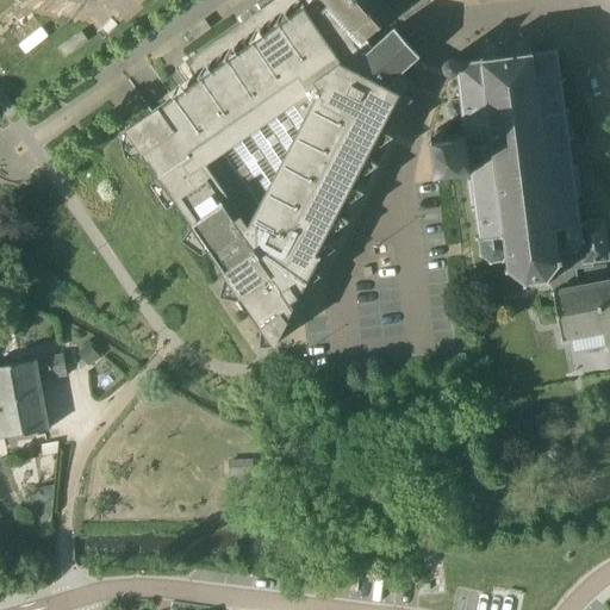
[(309,282),(344,213),(412,85),(403,74),(421,57),(396,29),(374,48),(367,39),(396,14),(385,2),(387,0),(277,0),(187,62),(200,80),(126,131),(120,136),(126,159),(143,154),(160,179),(151,186),(168,209),(176,203),(193,226),(184,241),(203,255),(210,250),(226,275),(222,296),(237,299),(242,297),(262,327),(261,346),(275,346),(290,318),(296,315),(302,311),(306,306),(310,300),(315,294),(317,287),(309,282)]
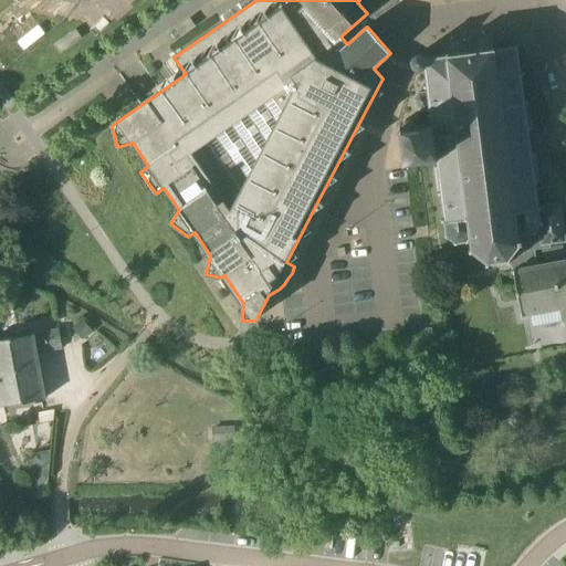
[(61,54),(82,39),(76,30),(54,44),(61,54)]
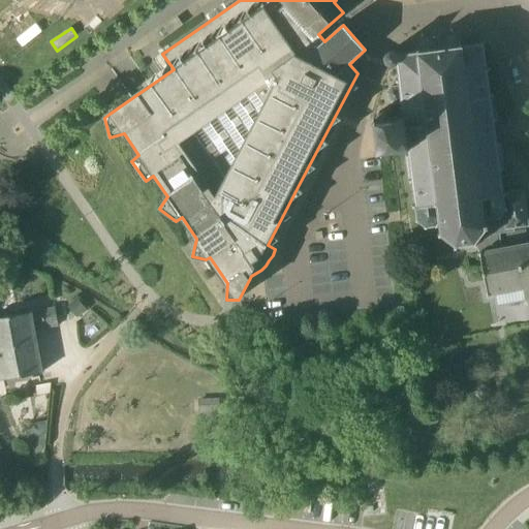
[(416,40),(416,41),(417,53),(398,55),(397,54),(396,53),(394,52),(393,52),(390,53),(386,55),(385,58),(385,61),(387,63),(390,65),(393,65),(398,64),(399,80),(396,81),(396,83),(400,83),(400,86),(391,87),(386,93),(387,100),(393,105),(403,104),(403,105),(400,106),(400,110),(403,109),(404,115),(403,117),(389,118),(387,115),(383,112),(379,112),(377,116),(377,120),(374,117),(372,120),(375,123),(375,129),(378,130),(380,141),(377,143),(378,149),(376,152),(379,154),(381,151),(407,148),(409,149),(409,155),(405,155),(406,158),(409,180),(408,180),(409,183),(413,182),(416,205),(412,206),(412,209),(416,208),(417,219),(415,221),(416,223),(419,222),(425,226),(424,229),(427,229),(428,226),(435,226),(436,228),(439,227),(437,225),(440,221),(441,232),(438,235),(439,237),(443,236),(456,245),(455,248),(457,249),(458,245),(473,243),(475,247),(476,246),(479,251),(488,291),(486,292),(486,294),(488,294),(488,297),(491,296),(491,293),(524,287),(527,305),(528,304),(528,244),(502,249),(500,234),(515,231),(514,228),(528,226),(524,191),(507,193),(507,192),(503,193),(500,170),(504,169),(504,167),(503,167),(501,146),(501,143),(497,143),(497,139),(502,139),(501,135),(500,127),(500,124),(495,125),(494,122),(498,121),(494,97),(495,96),(494,94),(491,94),(488,71),(491,70),(491,67),(488,68),(484,45),(487,42),(485,40),(481,43),(462,47),(461,34),(458,35),(448,36),(448,35),(428,37),(429,39),(418,40),(416,40)]
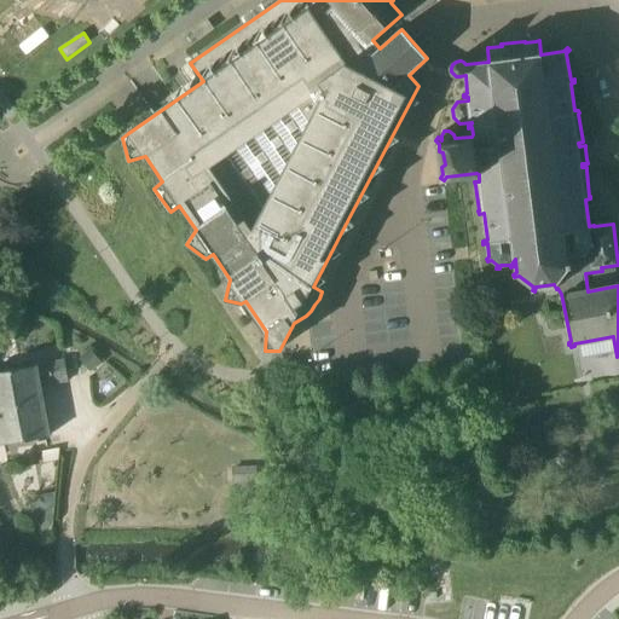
[(90,350),(79,359),(91,372),(102,363),(90,350)]
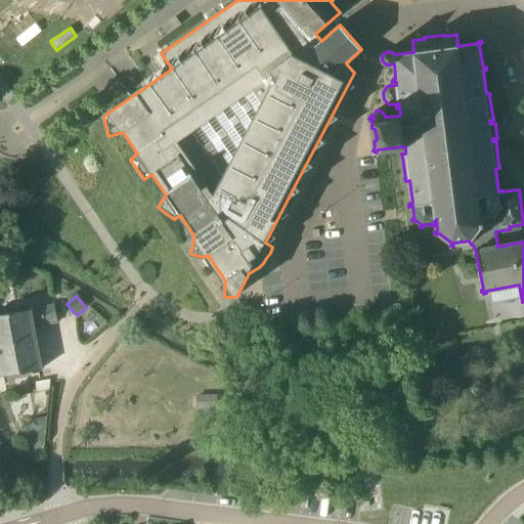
[(55,305),(0,314),(0,372),(1,377),(42,369),(34,328),(58,323),(55,305)]
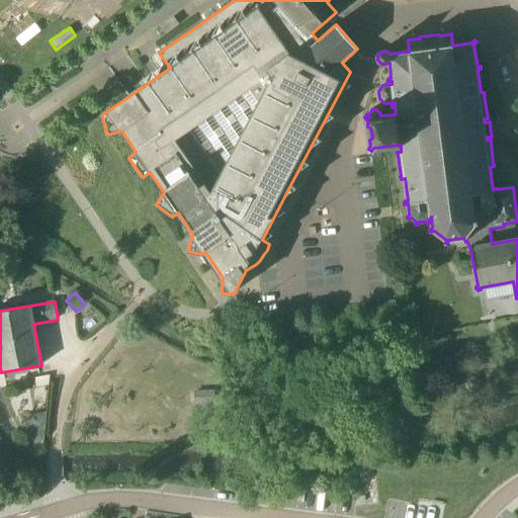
[(49,375),(35,378),(36,386),(51,383),(49,375)]
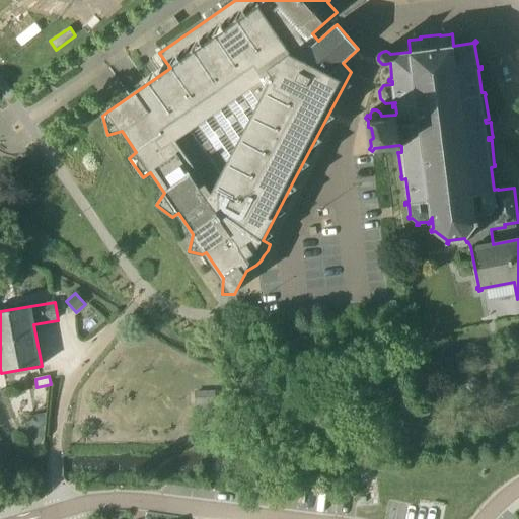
[(45,443),(41,434),(47,417),(24,423),(26,433),(30,432),(36,446),(45,443)]
